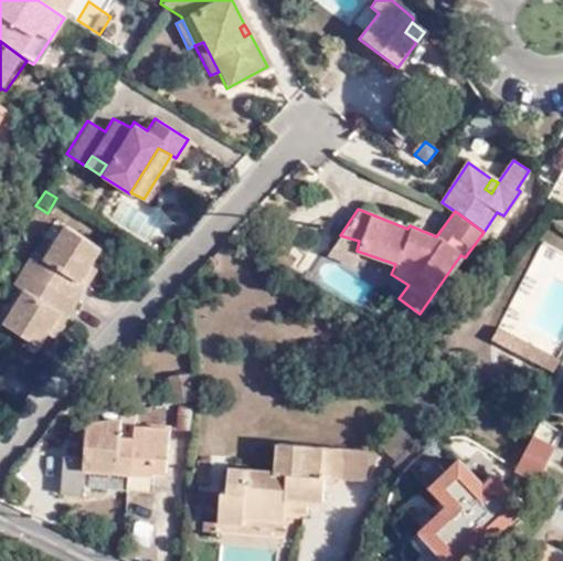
[(78,282),(89,265),(89,264),(99,250),(63,228),(43,260),(32,254),(12,286),(23,293),(2,326),(38,347),(46,334),(59,315),(65,318),(85,286),(85,285),(78,282)]
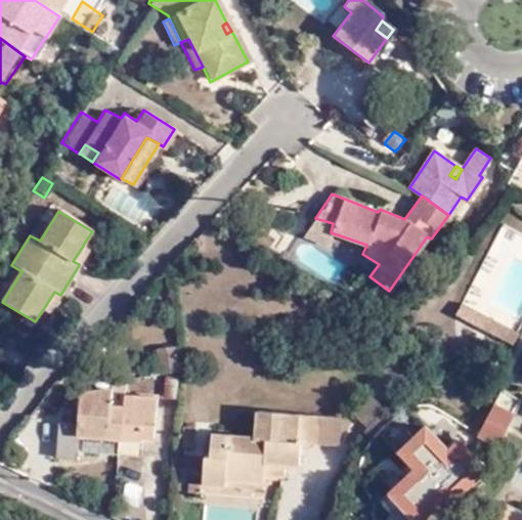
[(327,243),(331,232),(333,223),(315,218),(303,234),(327,243)]
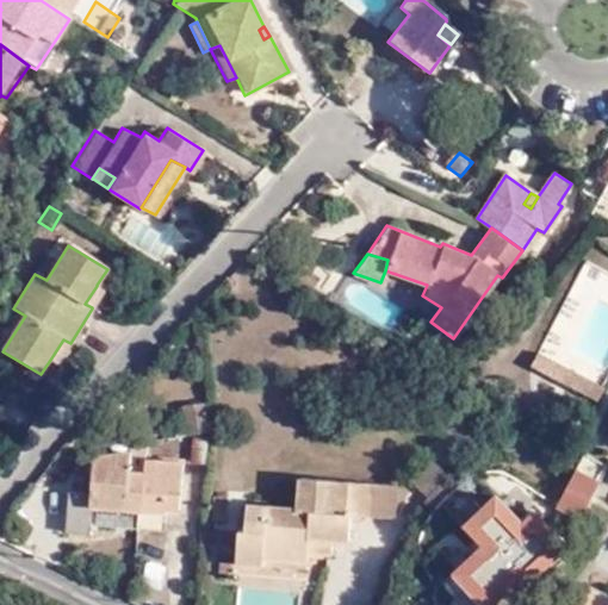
[(104,289),(97,286),(85,304),(92,307),(104,289)]
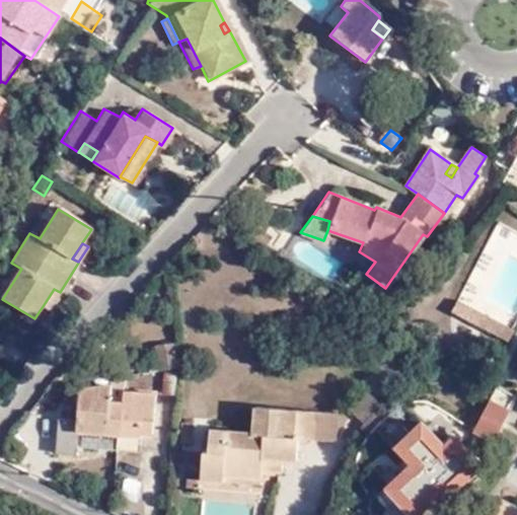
[(54,289),(43,306),(50,309),(60,292),(54,289)]
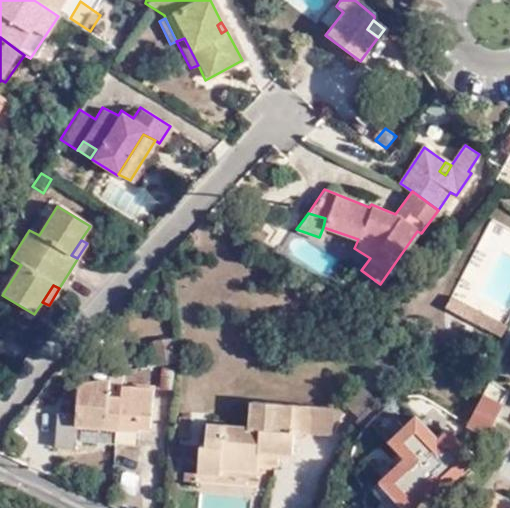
[(505,326),(450,297),(444,309),(498,339),(505,326)]
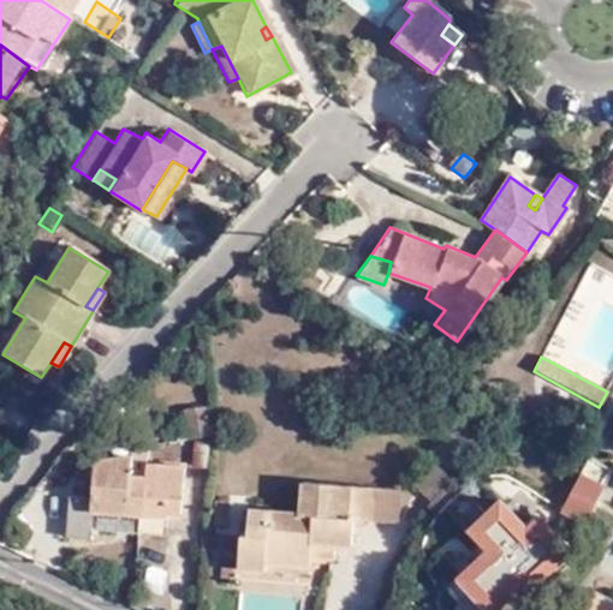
[(185,438),(209,435),(207,406),(207,405),(180,408),(185,438)]
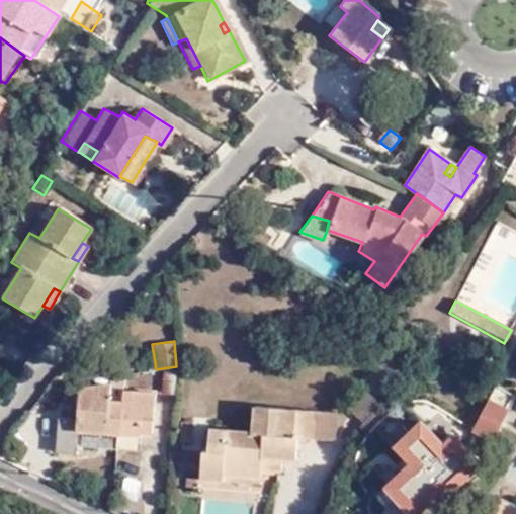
[(76,430),(115,433),(118,403),(118,402),(107,402),(108,386),(78,390),(76,421),(76,430)]
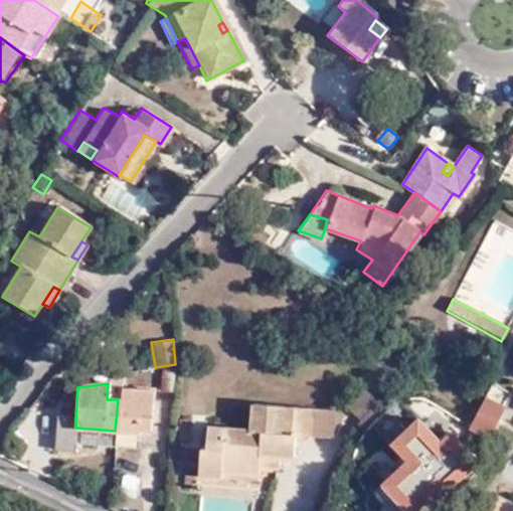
[(118,400),(115,431),(138,433),(139,427),(149,428),(151,403),(139,402),(140,390),(120,388),(120,389),(118,399),(118,400)]
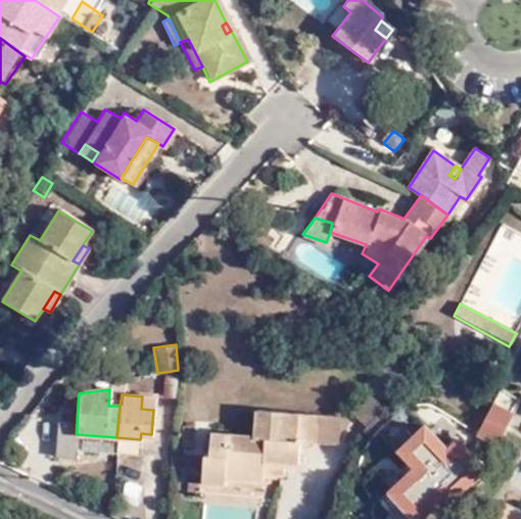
[(490,406),(481,422),(500,433),(509,417),(490,406)]
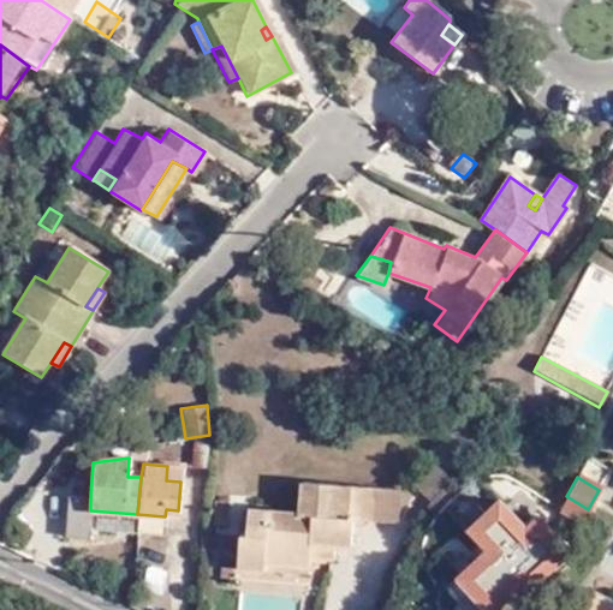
[(265,560),(308,563),(308,556),(333,560),(335,543),(350,545),(352,519),(392,524),(397,491),(305,480),(302,513),(250,507),(247,533),(239,532),(237,567),(263,570),(265,560)]
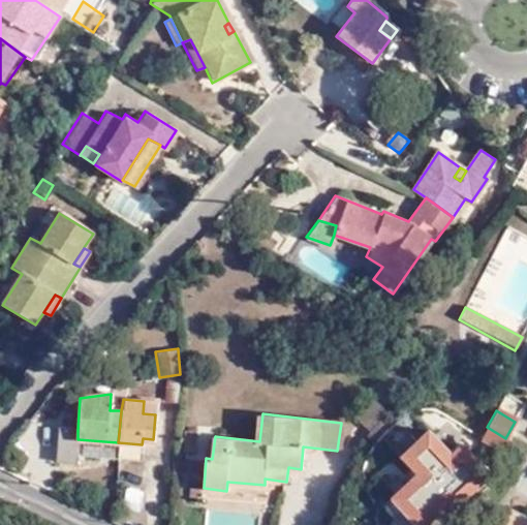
[(505,438),(487,427),(486,426),(477,441),(496,453),(505,438)]
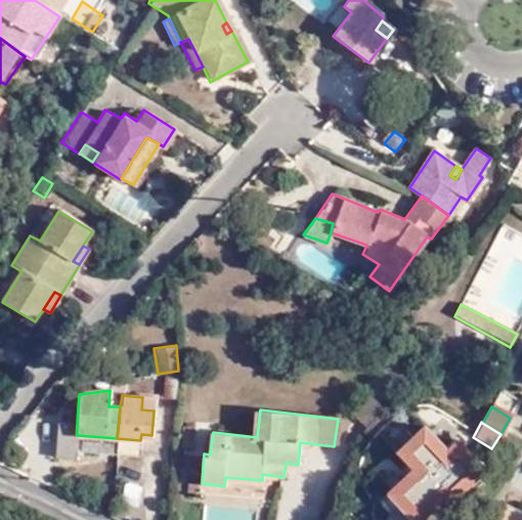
[(75,461),(77,435),(77,426),(57,425),(54,459),(75,461)]
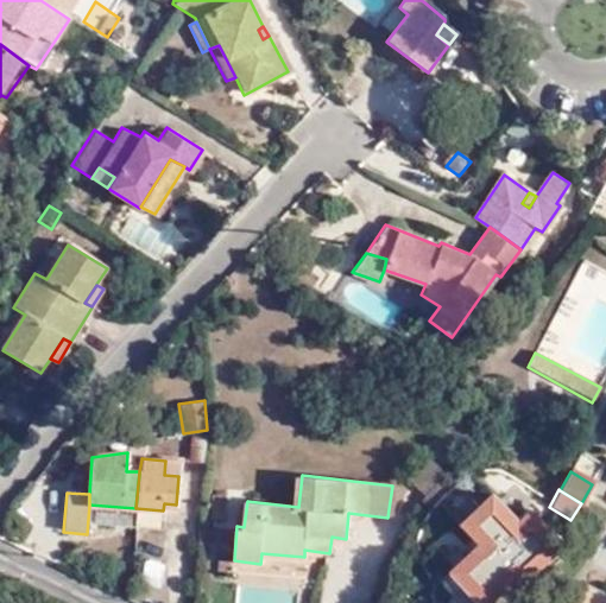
[(561,548),(542,527),(529,538),(517,524),(492,496),(462,524),(479,543),(439,581),(458,602),(486,602),(512,579),(518,586),(561,548)]
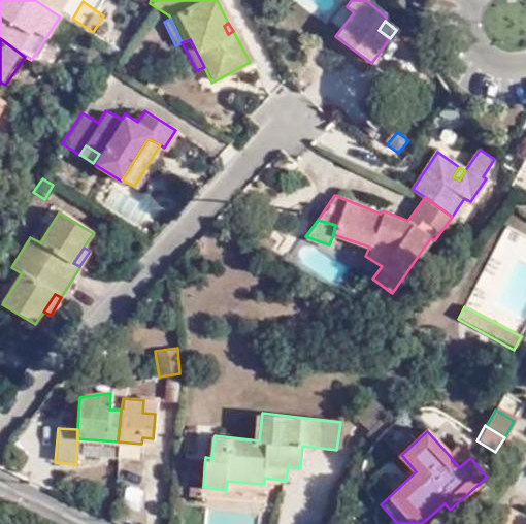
[(459,467),(470,458),(459,447),(449,455),(459,467)]
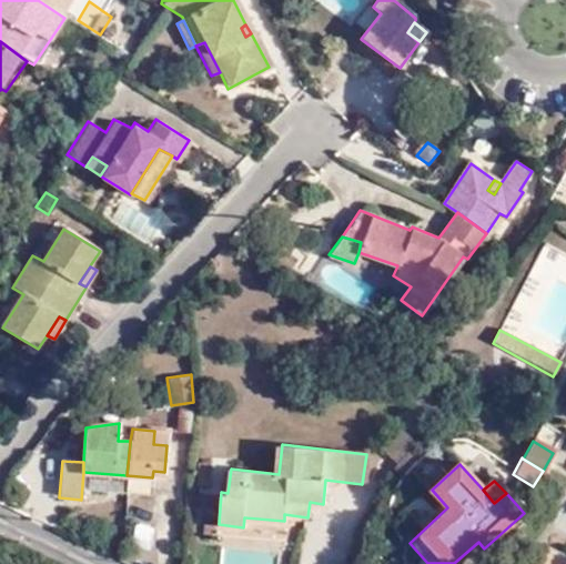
[(284,522),(284,521),(244,517),(243,527),(283,533),(284,522)]
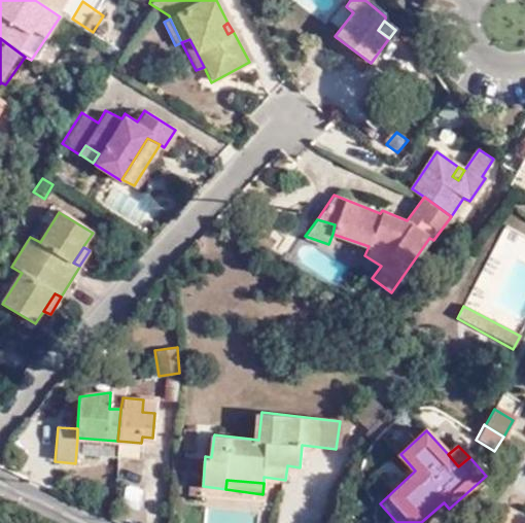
[(126,488),(123,507),(140,510),(142,491),(126,488)]
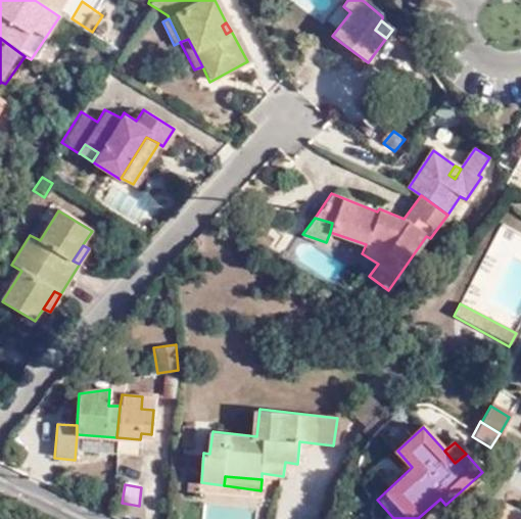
[(520,518),(520,512),(501,504),(487,518),(520,518)]
